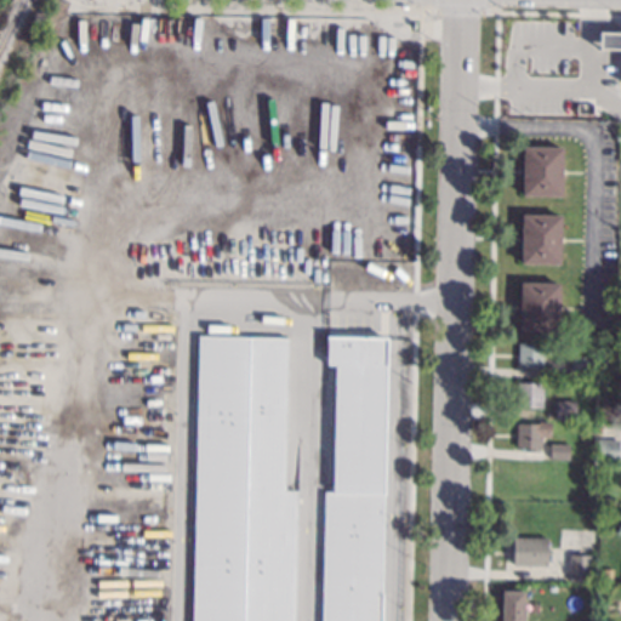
[(620,35),(620,36),(620,33),(599,33),(599,47),(620,47),(620,35)]
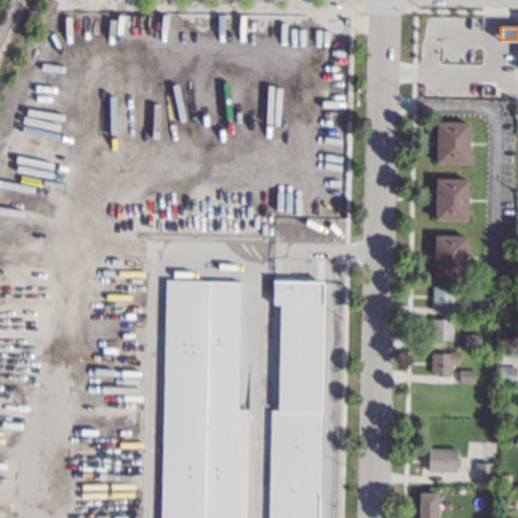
[(468,164),(436,163),(437,122),(468,123),(468,164)]
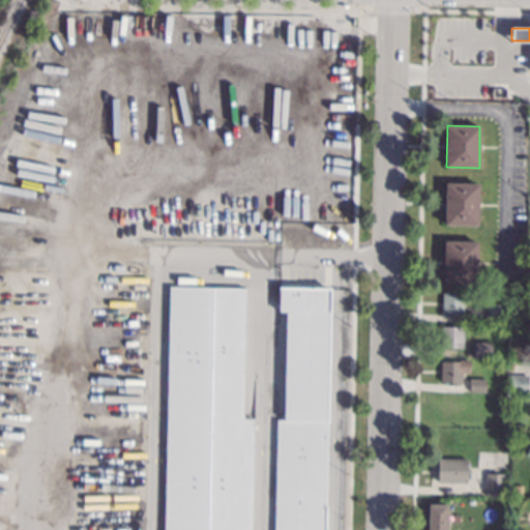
[(477,226),(445,225),(445,183),(478,183),(477,226)]
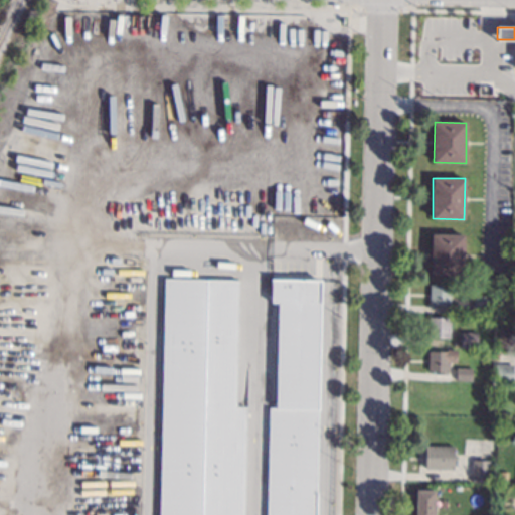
[(464,235),(463,276),(431,275),(432,234),(464,235)]
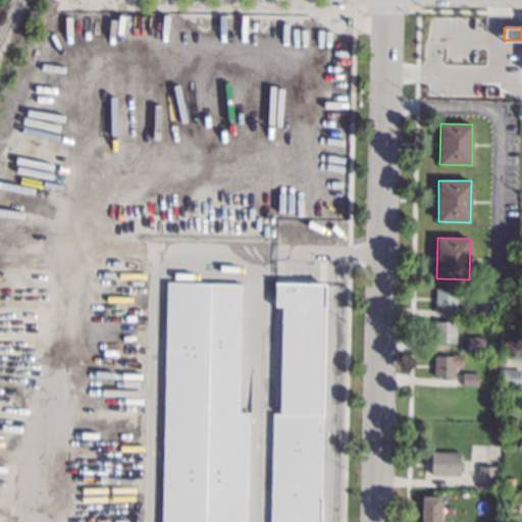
[(318,521),(270,521),(272,413),(279,413),(280,308),(274,307),(275,281),(325,282),(318,521)]
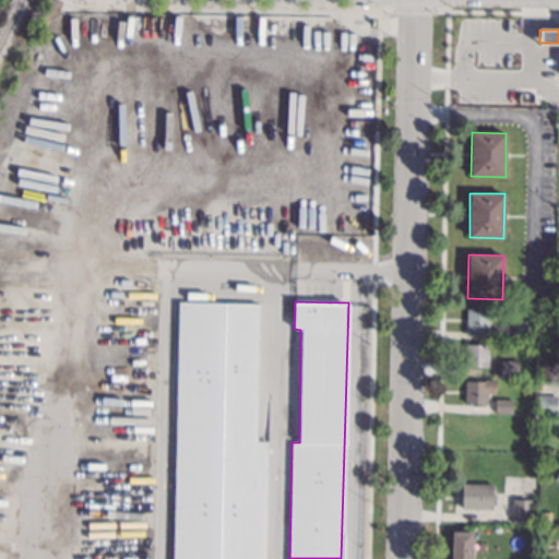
[(258,305),(257,441),(268,441),(264,558),(171,558),(178,302),(258,305)]
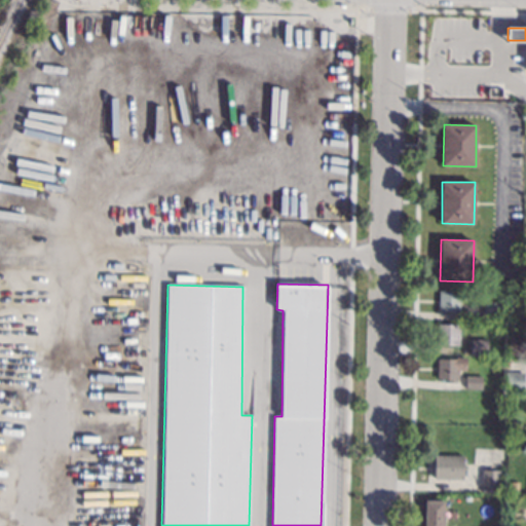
[(460,312),(439,312),(439,291),(460,291),(460,312)]
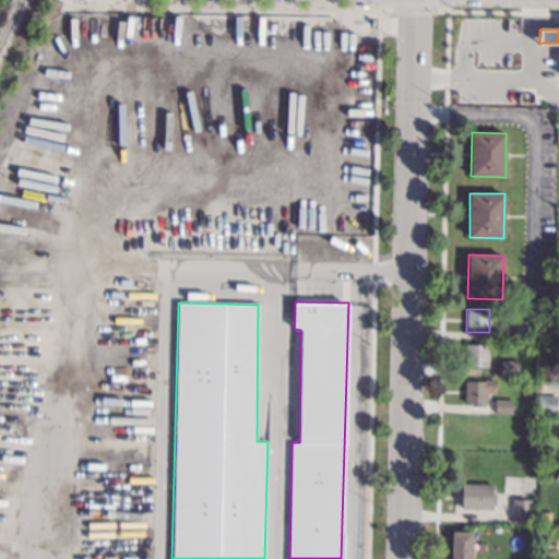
[(489,345),(464,344),(464,366),(488,367),(489,345)]
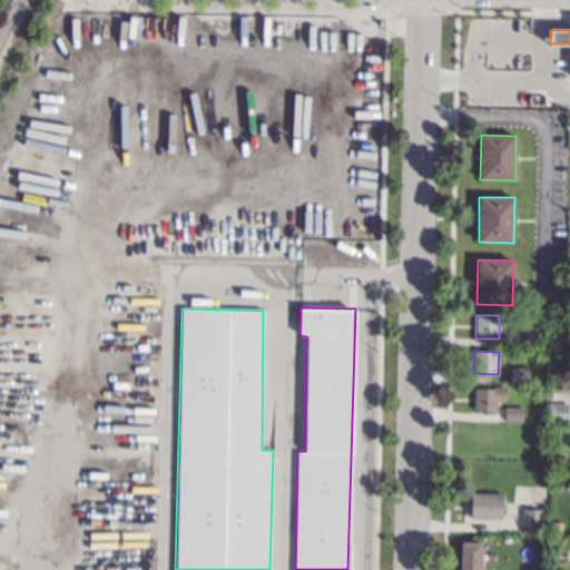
[(569,365),(568,385),(549,384),(550,364),(569,365)]
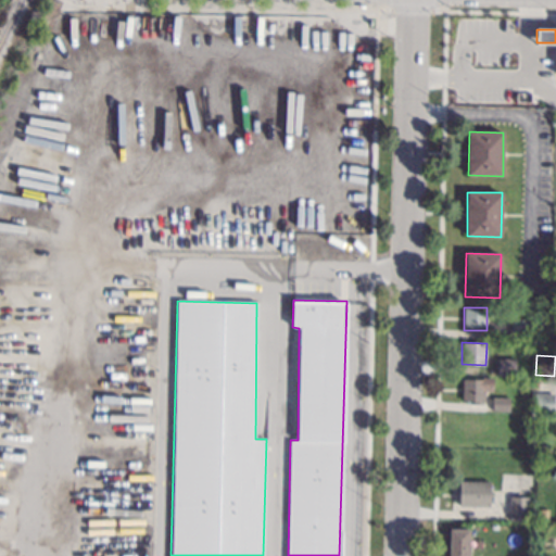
[(515,376),(497,375),(497,358),(515,358),(515,376)]
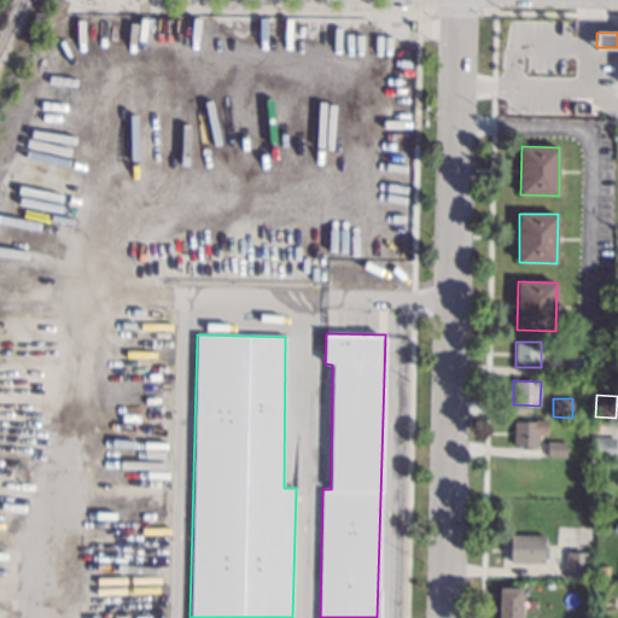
[(538,445),(535,445),(535,450),(525,450),(525,445),(513,445),(513,421),(538,421),(538,445)]
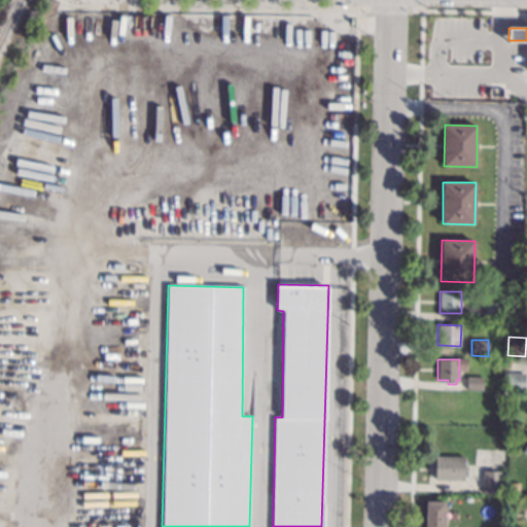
[(525,374),(524,391),(505,390),(505,373),(525,374)]
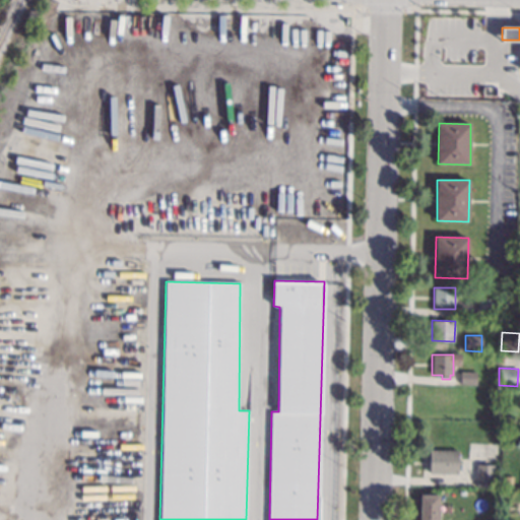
[(475,372),(475,385),(460,384),(460,372),(475,372)]
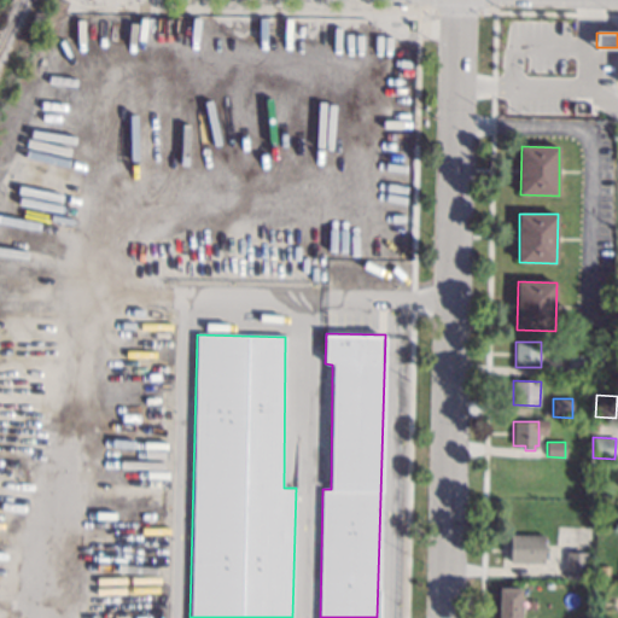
[(570,497),(552,497),(552,479),(570,481),(570,497)]
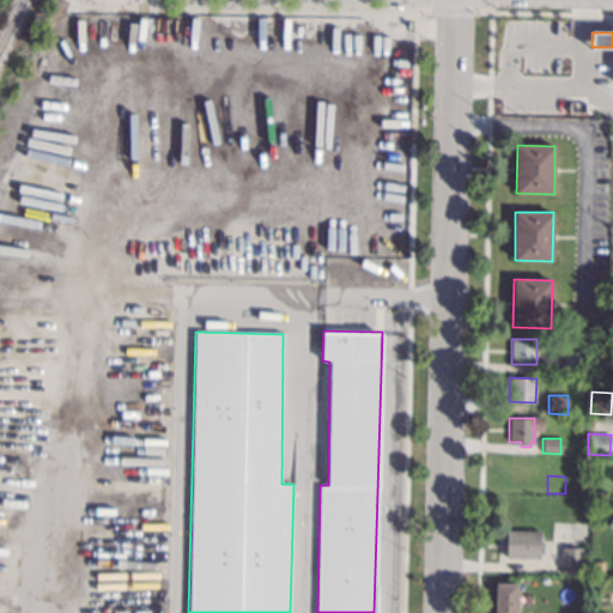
[(540,559),(507,559),(507,530),(540,532),(540,559)]
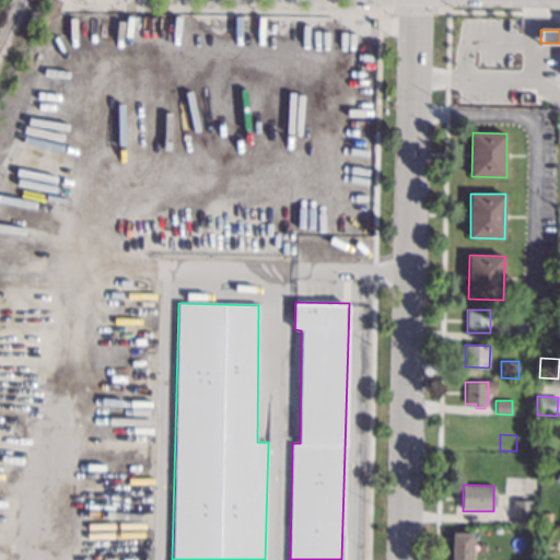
[(533,501),(532,524),(512,523),(513,501),(533,501)]
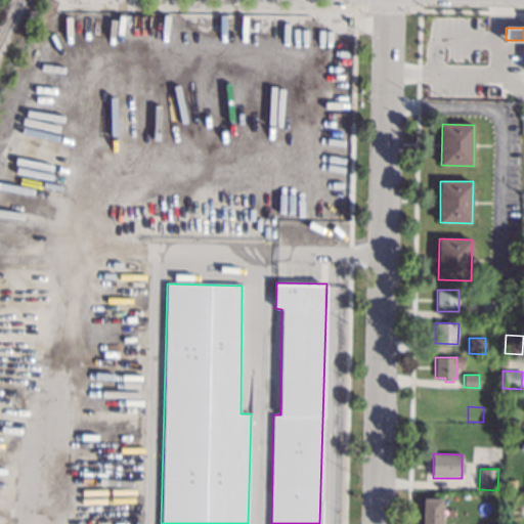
[(442,523),(423,523),(424,498),(441,499),(442,499),(442,523)]
